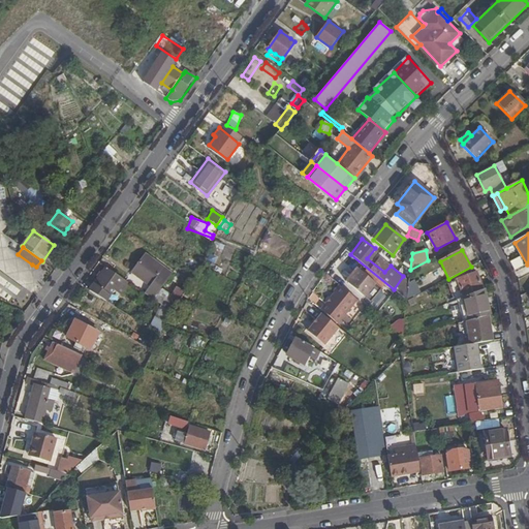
[(144,293),(152,300),(170,275),(145,255),(131,274),(149,286),(144,293)]
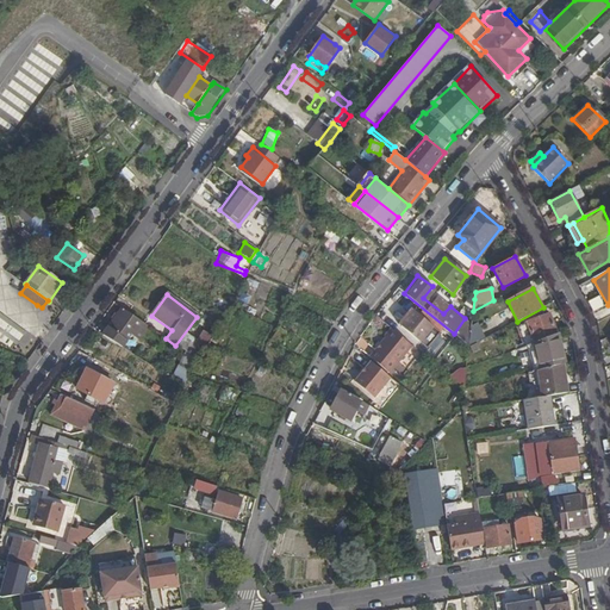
[(464,303),(473,311),(474,299),(468,298),(464,303)]
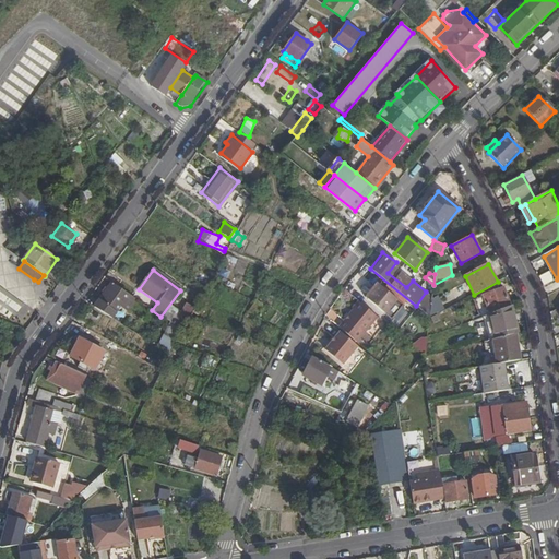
[(114,283),(133,296),(137,290),(114,274),(109,280),(114,283)]
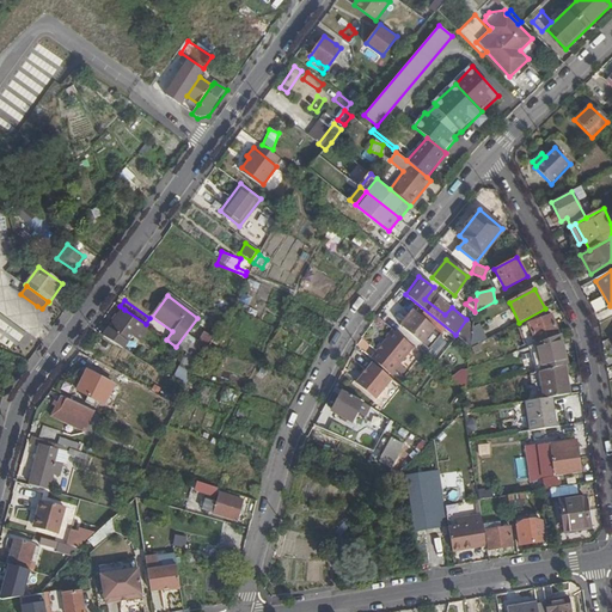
[(146,324),(124,310),(104,337),(126,350),(135,337),(144,343),(153,330),(146,324)]
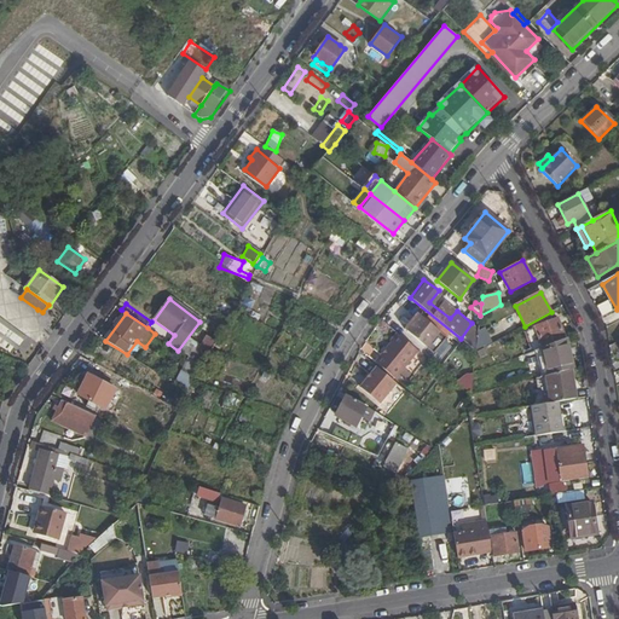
[(478,341),(480,316),(479,314),(472,323),(461,339),(476,352),(478,351),(478,341)]
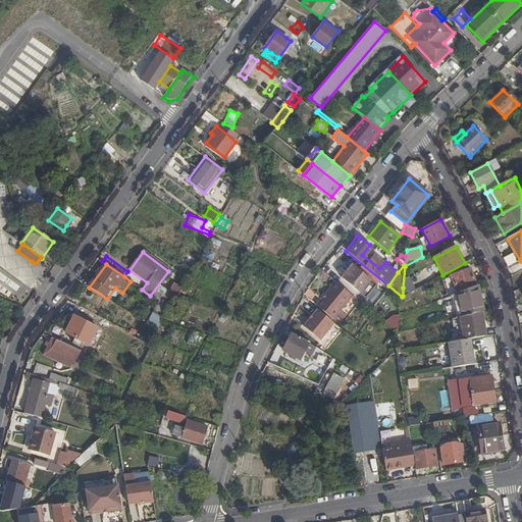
[(354,266),(344,278),(360,293),(371,280),(354,266)]
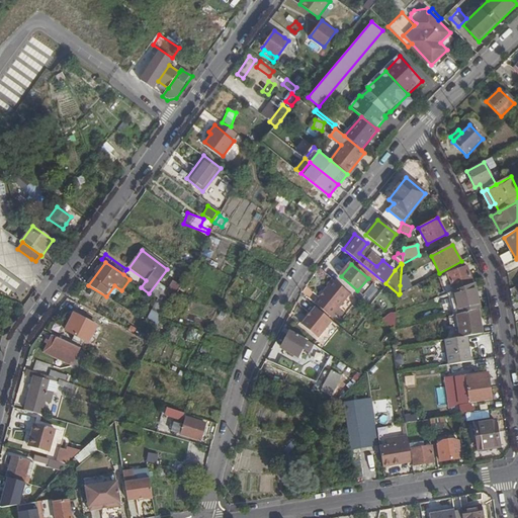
[(453,291),(471,284),(463,267),(459,269),(458,267),(453,269),(454,271),(446,274),(453,291)]
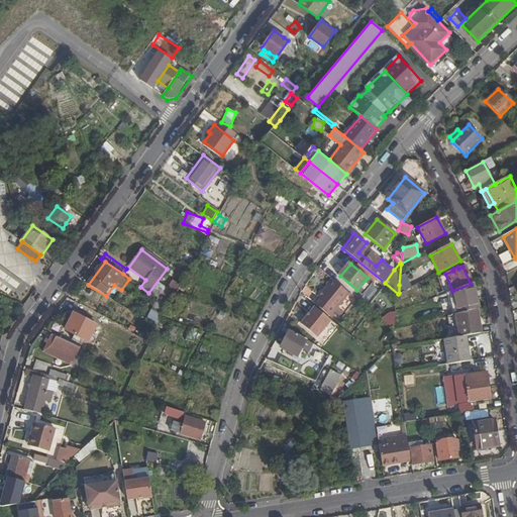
[(350,292),(333,278),(327,284),(328,286),(320,296),(321,297),(317,303),(331,315),(350,292)]
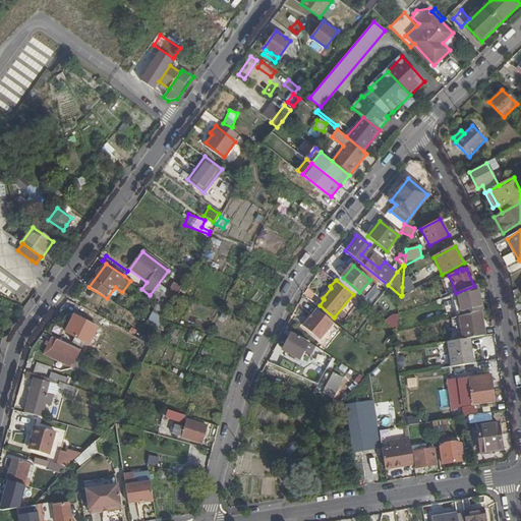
[(402,295),(414,288),(411,282),(402,287),(402,295)]
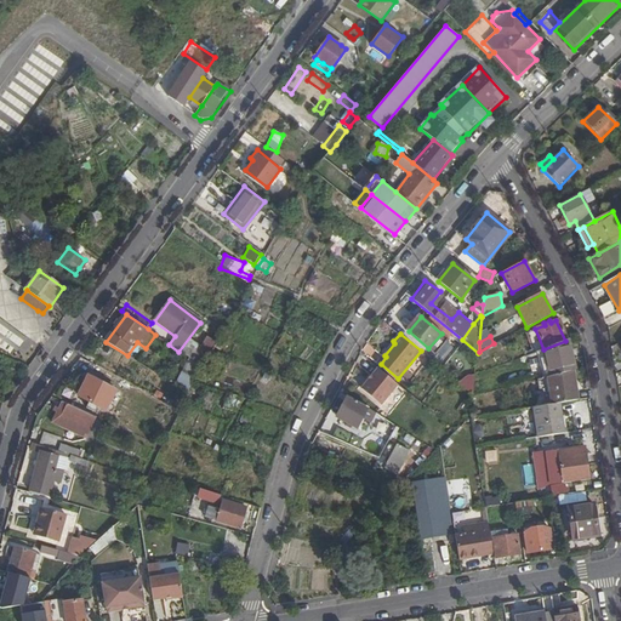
[(208,340),(194,363),(200,366),(215,343),(208,340)]
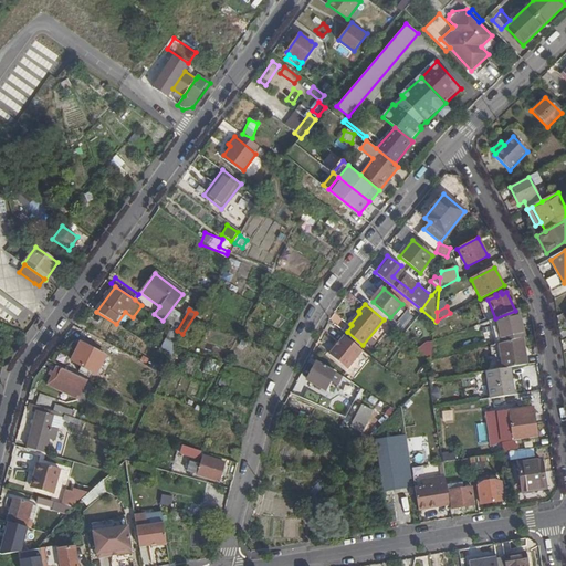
[(522,336),(524,336),(517,310),(515,311),(495,318),(492,320),(499,343),(522,336)]
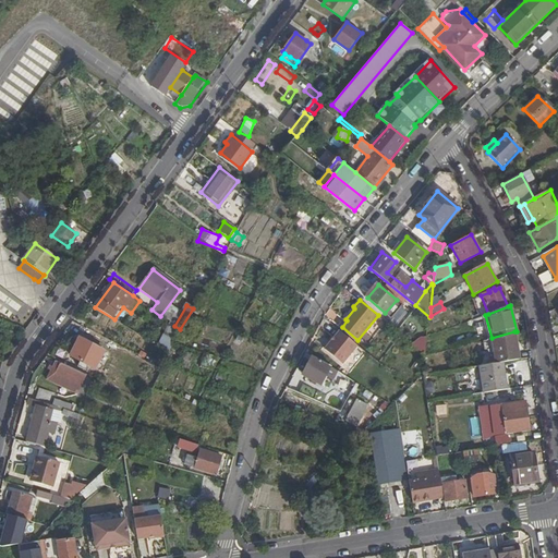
[(86,329),(75,324),(73,329),(83,335),(86,329)]
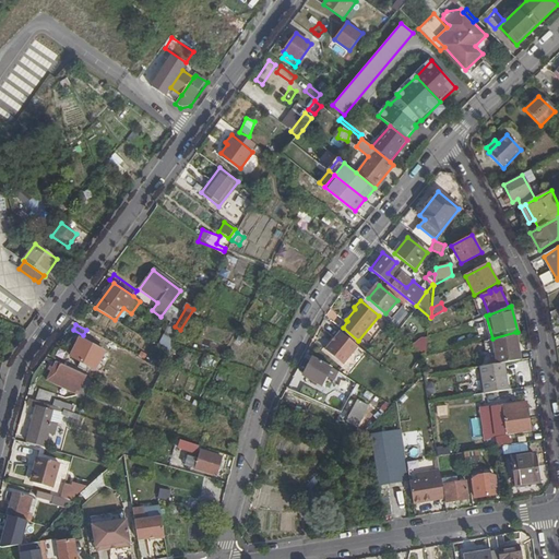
[(156,346),(168,353),(177,337),(180,330),(175,326),(174,325),(167,335),(163,333),(156,346)]
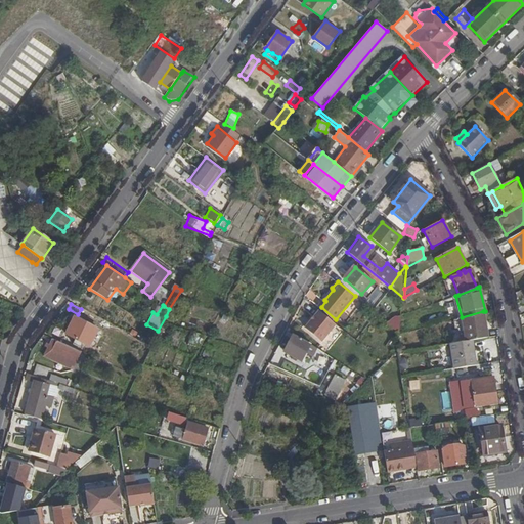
[(318,311),(306,328),(321,340),(334,324),(318,311)]
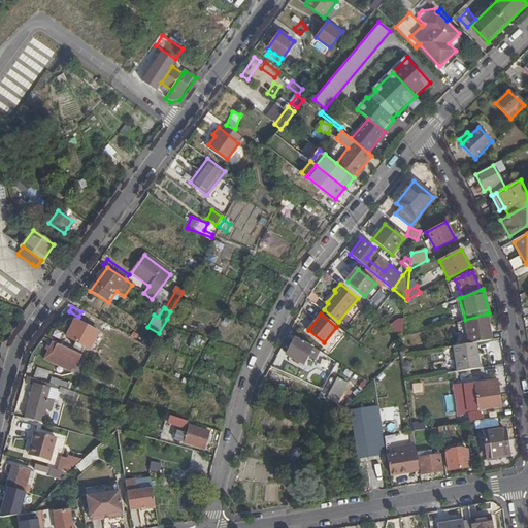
[(487,314),(465,320),(469,343),(476,342),(492,340),(487,314)]
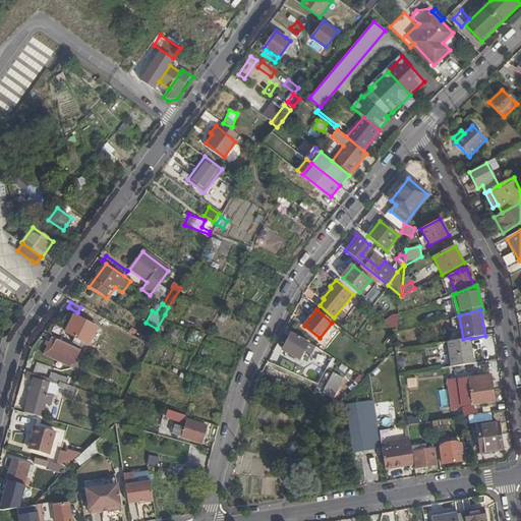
[(65,333),(82,341),(87,332),(91,334),(95,326),(74,316),(65,333)]
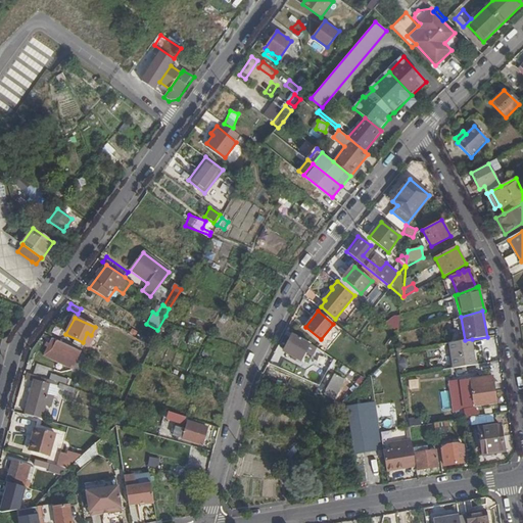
[(304,353),(305,351),(310,344),(292,335),(283,352),(300,361),(304,353)]
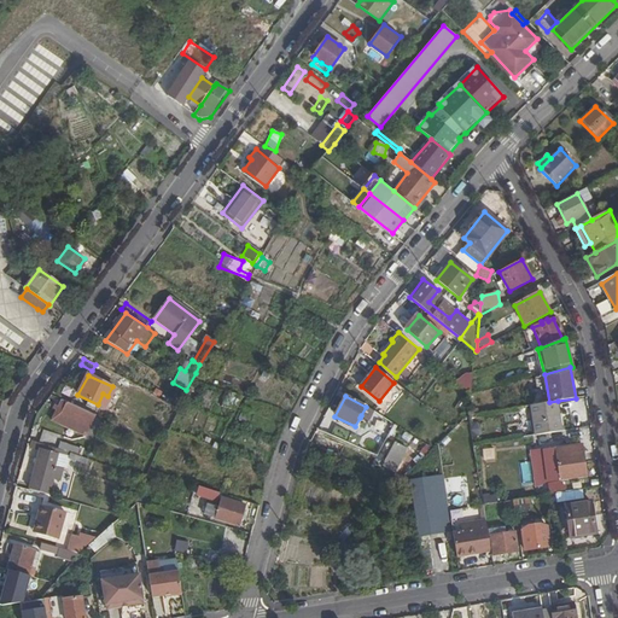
[(65,426),(70,418),(91,427),(95,415),(62,400),(53,420),(65,426)]
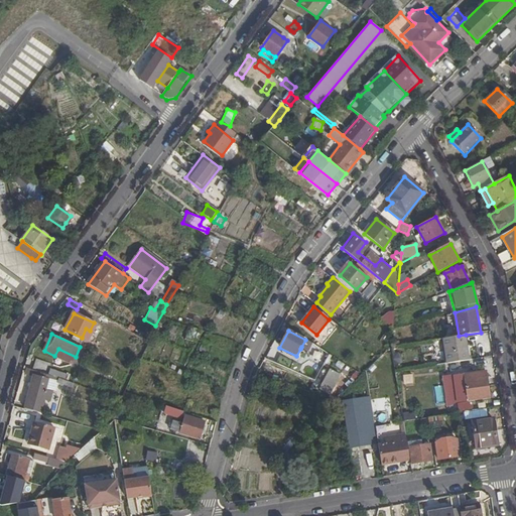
[(447,364),(470,360),(466,335),(459,336),(443,339),(447,364)]
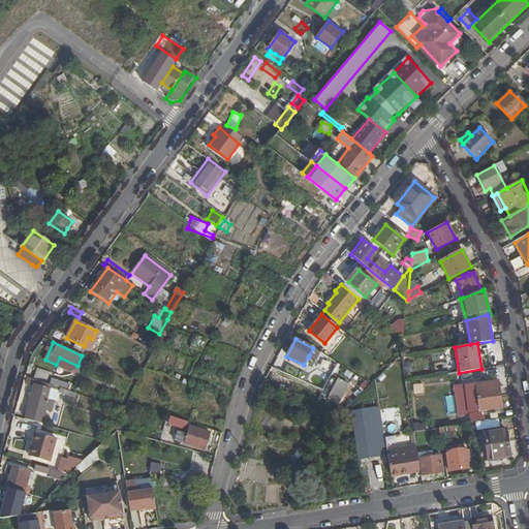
[(309,355),(308,358),(316,361),(320,351),(313,348),(309,355)]
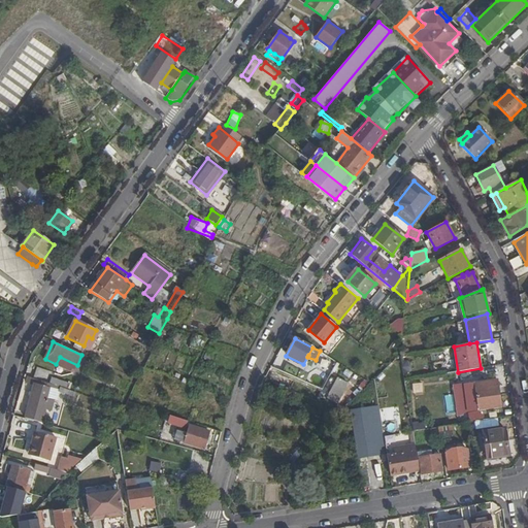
[(409,361),(401,362),(402,373),(410,372),(409,361)]
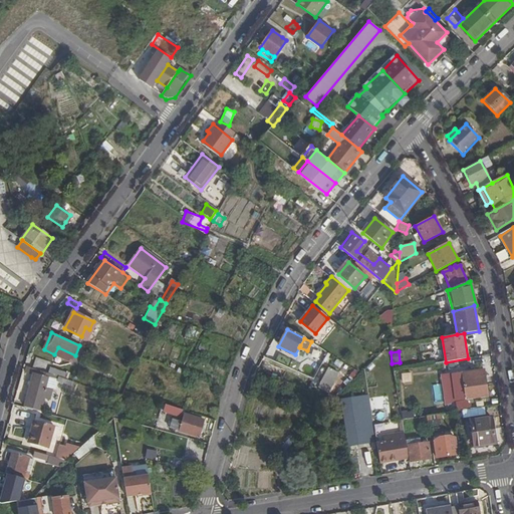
[(34,367),(47,372),(51,362),(37,357),(34,367)]
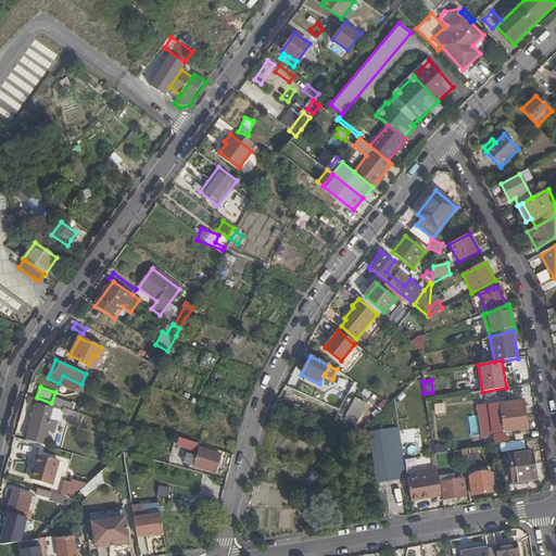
[(294,394),(290,403),(306,409),(310,401),(294,394)]
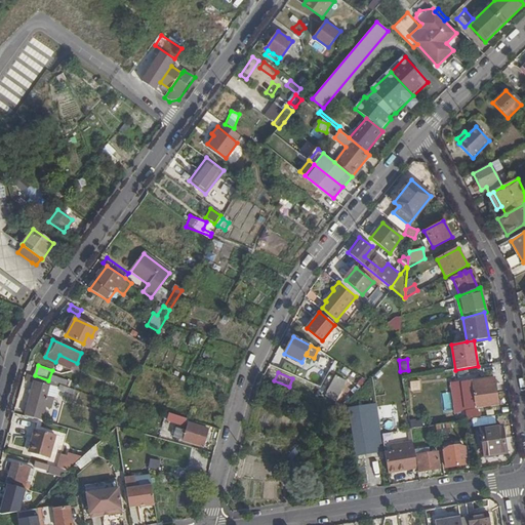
[(33,382),(25,415),(42,420),(45,407),(51,408),(53,398),(48,396),(50,386),(58,389),(58,390),(75,395),(76,391),(70,389),(49,381),(48,380),(35,375),(28,373),(26,379),(33,382)]
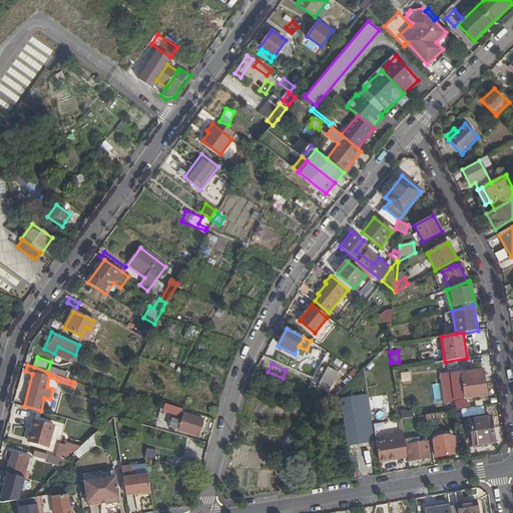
[(50,366),(48,373),(68,380),(70,373),(50,366)]
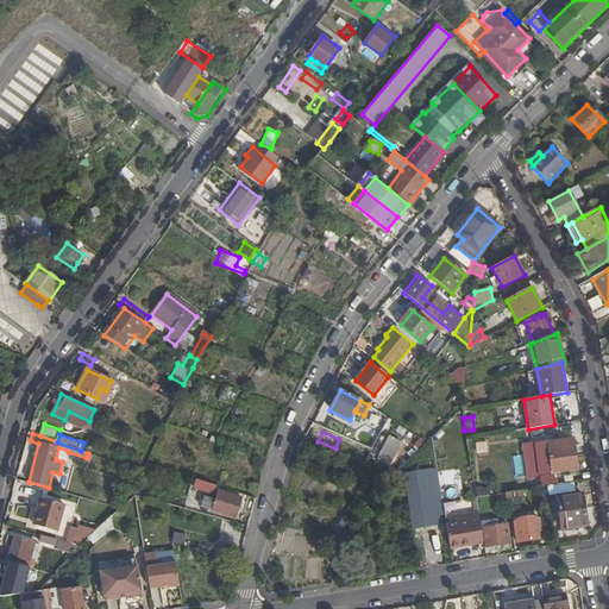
[(400,443),(390,438),(378,460),(389,465),(400,443)]
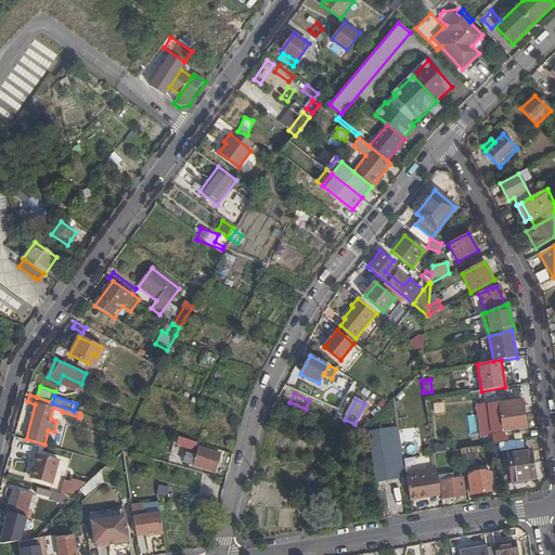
[(487,404),(491,434),(527,428),(523,399),(487,404)]
